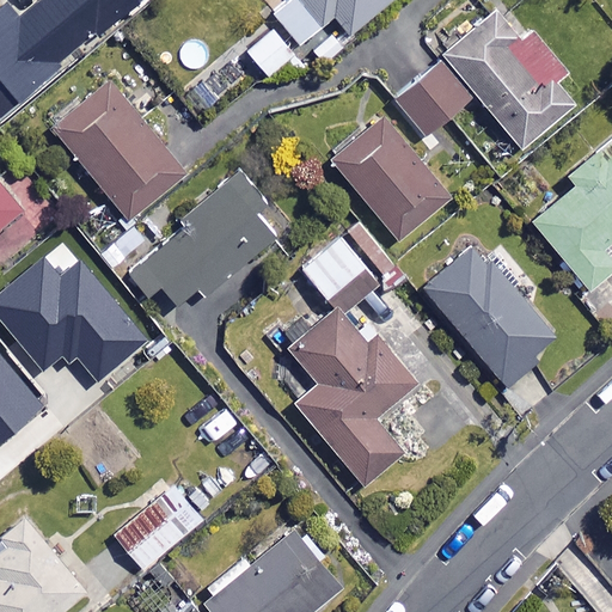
[(141,0),(38,0),(38,1),(78,48),(95,32),(98,37),(141,0)]
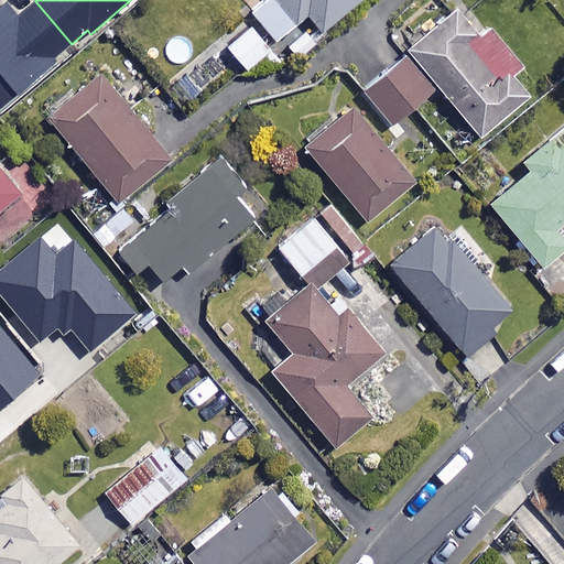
[(258,0),(247,10),(278,45),(310,18),(325,36),(367,0),(258,0)]
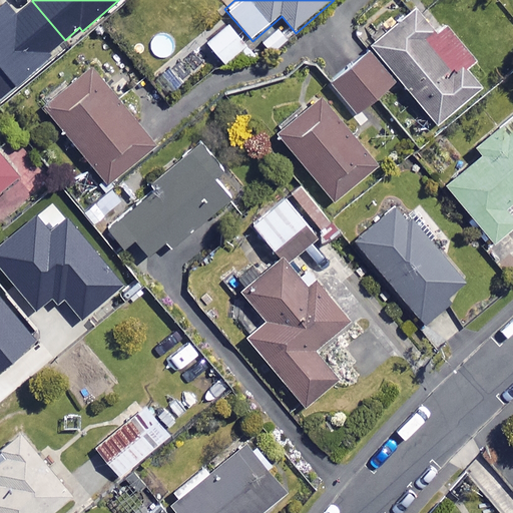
[(65,40),(32,1),(17,13),(8,3),(0,9),(0,98),(53,55),(50,52),(65,40)]
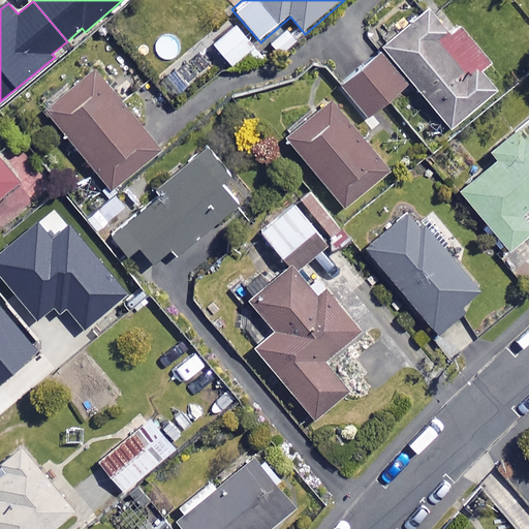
[(452,35),(433,11),(387,47),(454,131),(510,88),(463,27),(452,35)]
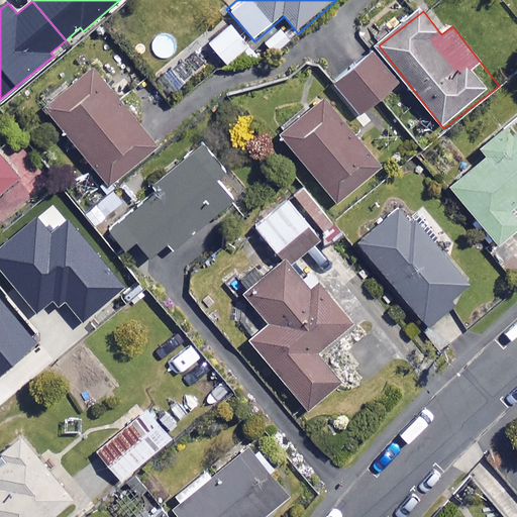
[(253,53),(231,25),(210,42),(232,70),(253,53)]
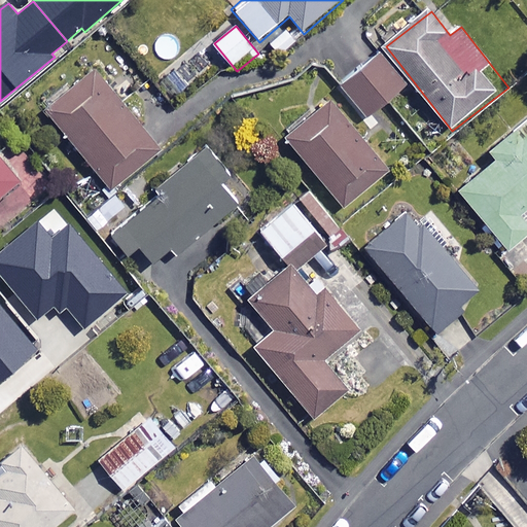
[(407,88),(383,56),(343,86),(366,118),(407,88)]
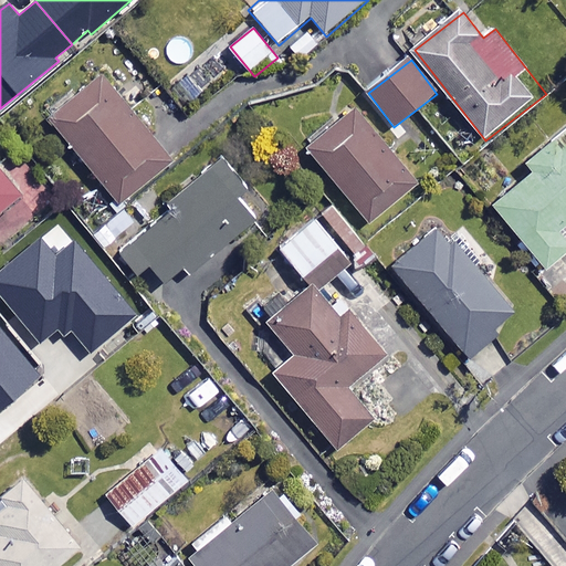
[(173,165),(105,77),(52,117),(119,205),(173,165)]
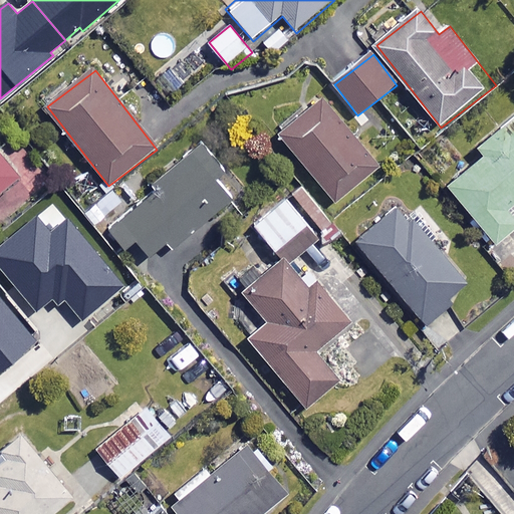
[(379,171),(323,100),(280,134),(336,205),(379,171)]
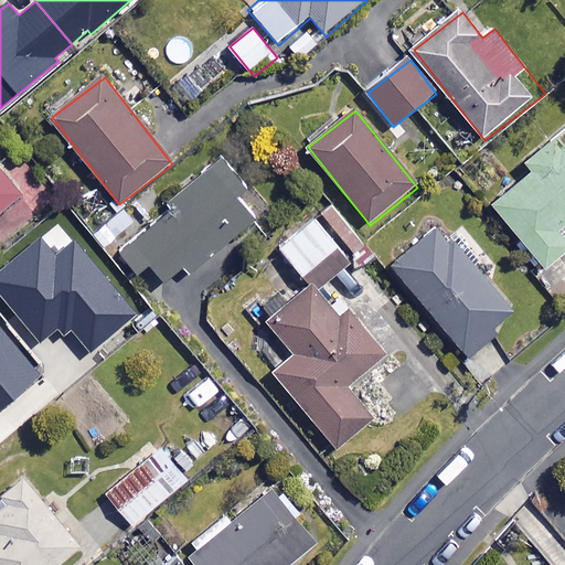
[(564,134),(528,164),(534,173),(494,205),(545,268),(564,252),(564,134)]
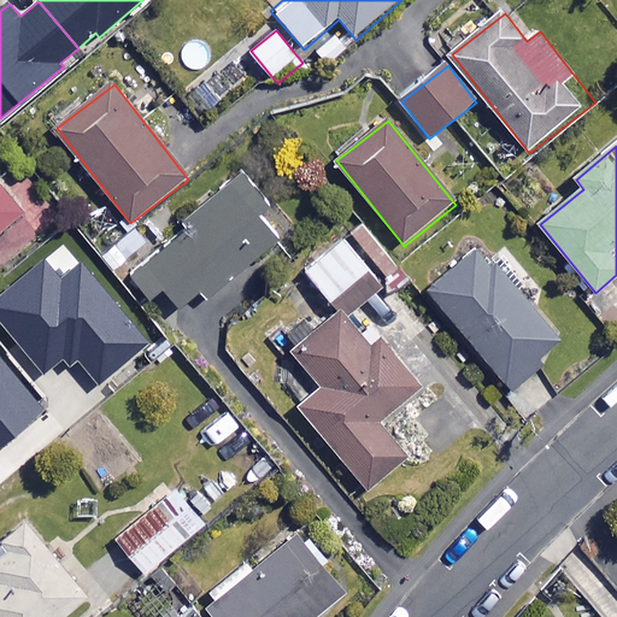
[(0,265),(64,216),(31,174),(23,181),(17,174),(1,184),(0,182),(0,265)]
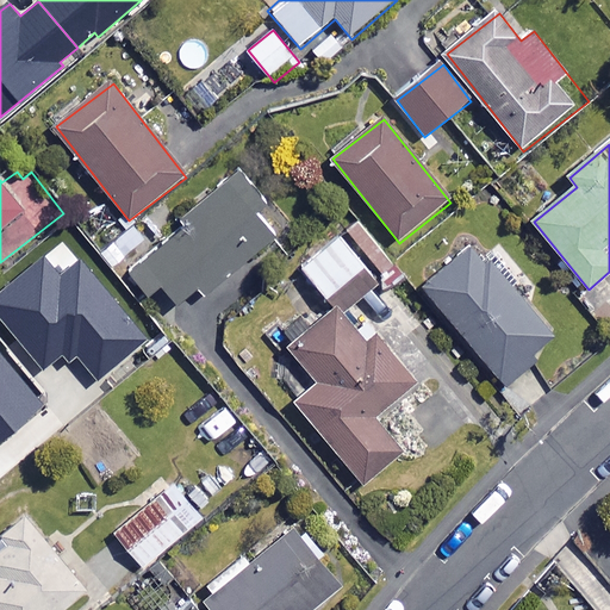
[(250,262),(280,237),(232,181),(185,221),(191,226),(135,273),(151,292),(161,284),(184,311),(247,259),(250,262)]
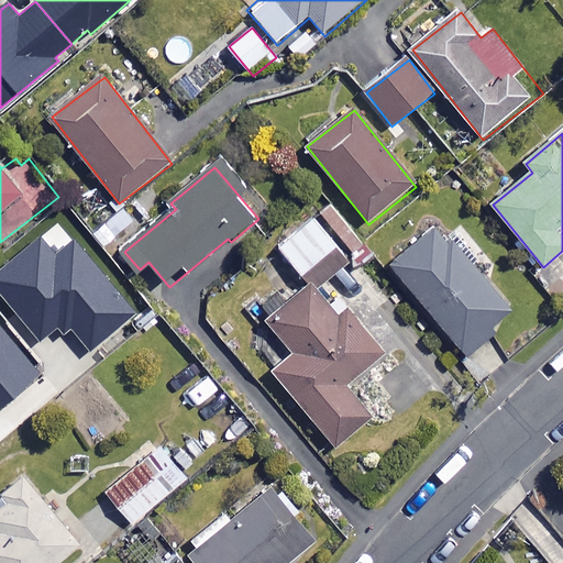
[(339,245),(313,214),(277,245),(302,276),(339,245)]
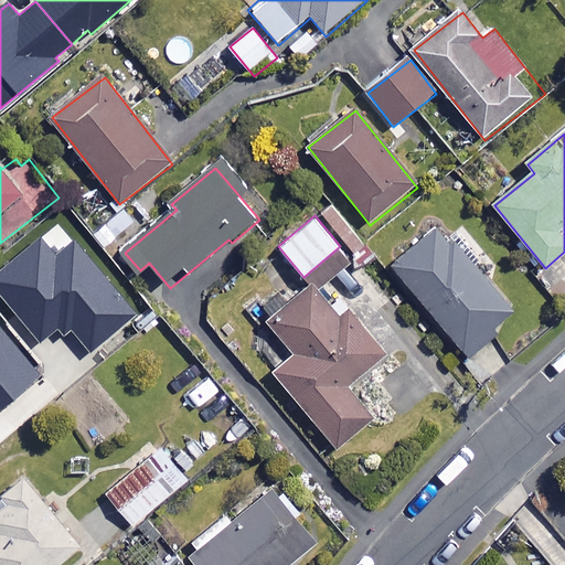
[(516,316),(443,225),(393,266),(467,355),(516,316)]
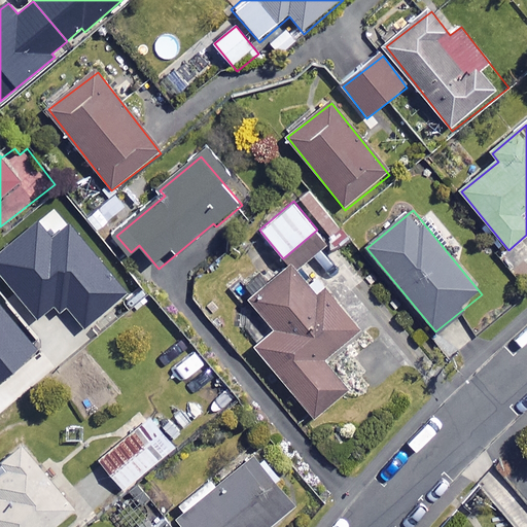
[(67,308),(84,329),(128,294),(69,223),(53,238),(38,220),(0,252),(0,276),(37,320),(54,307),(60,314),(67,308)]
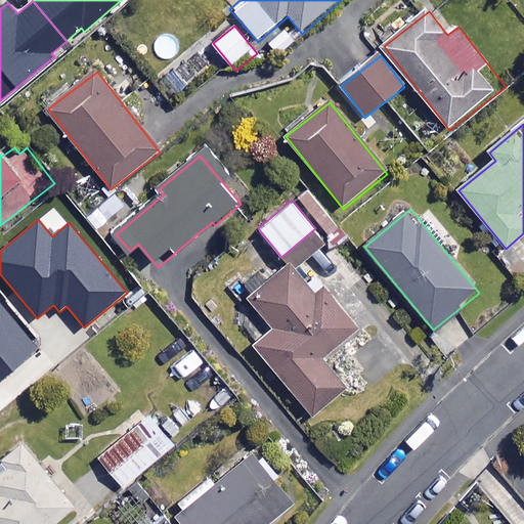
[(315,297),(291,267),(249,302),(274,333),(256,347),(315,418),(349,389),(322,357),(357,329),(323,290),(315,297)]
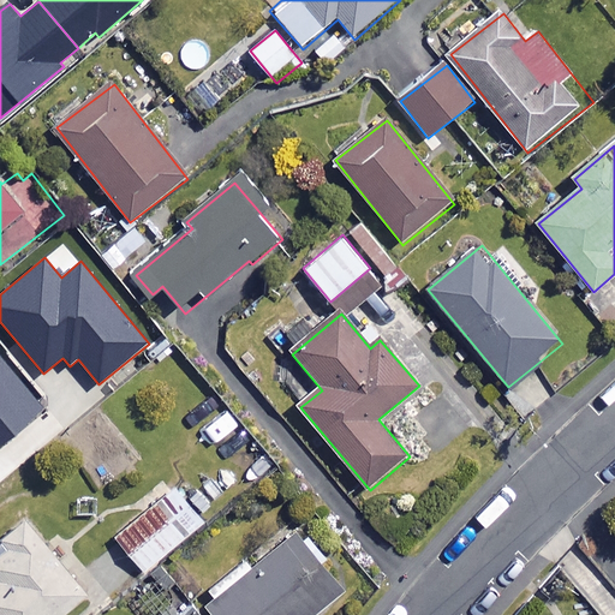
[(0,443),(46,408),(0,352),(0,443)]
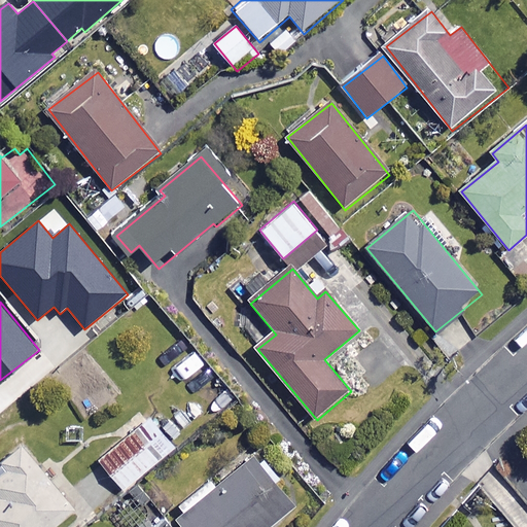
[(175,448),(149,417),(99,460),(125,490),(175,448)]
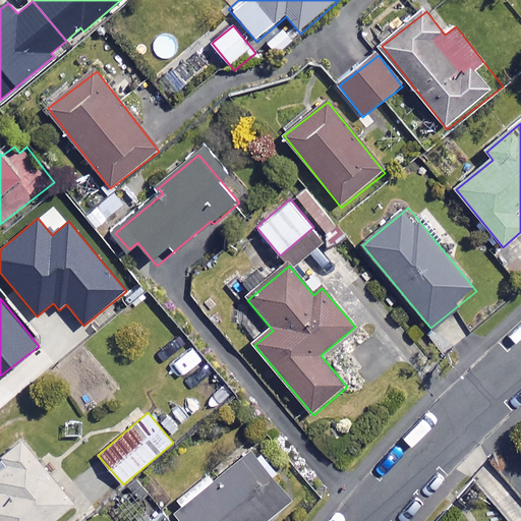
[(53,520),(74,504),(23,442),(0,460),(0,488),(1,490),(0,490),(0,520),(53,520)]
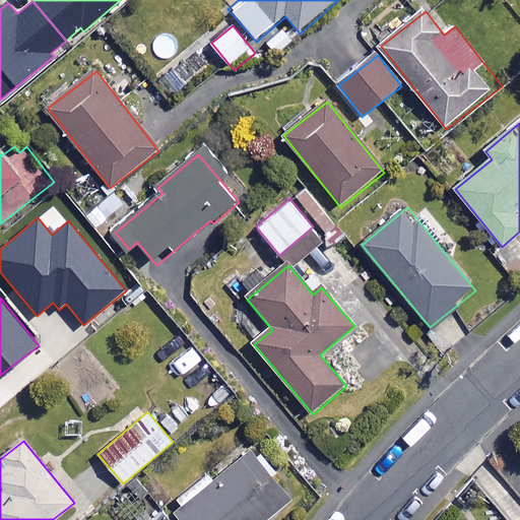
[(170,510),(178,519),(272,519),(306,494),(286,468),(275,477),(254,451),(212,484),(208,479),(170,510)]
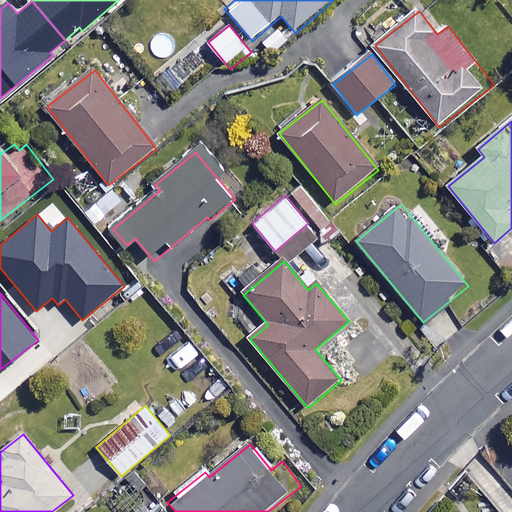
[(175,511),(167,502),(154,511),(175,511)]
